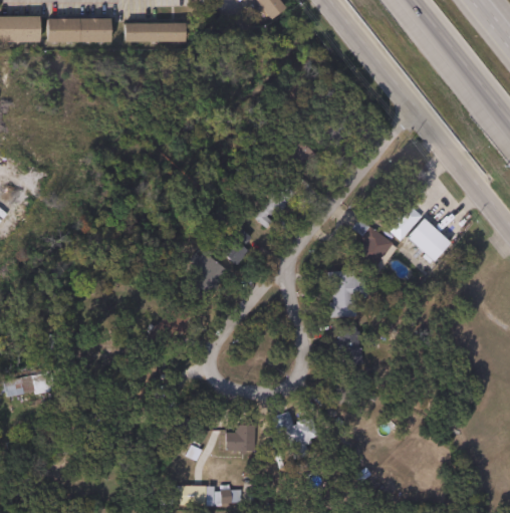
[(270,20),(255,0),(279,0),(286,9),(270,20)]
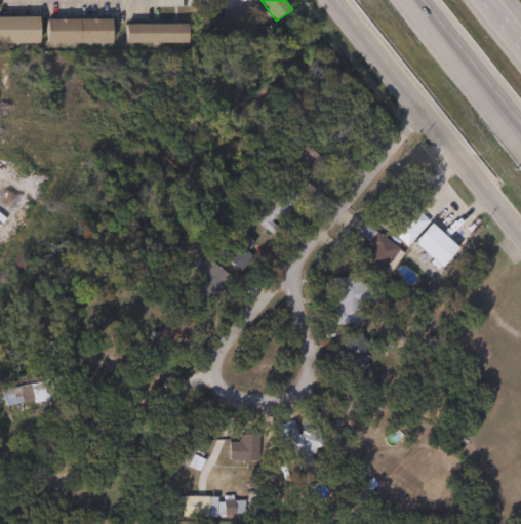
[(0,43),(0,16),(42,16),(42,43),(0,43)]
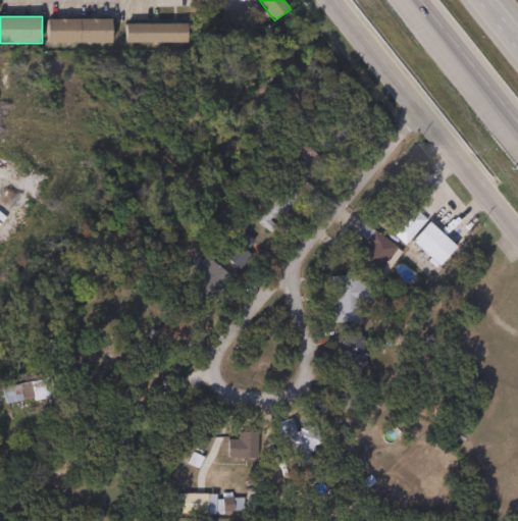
[(48,43),(48,19),(113,19),(113,43),(48,43)]
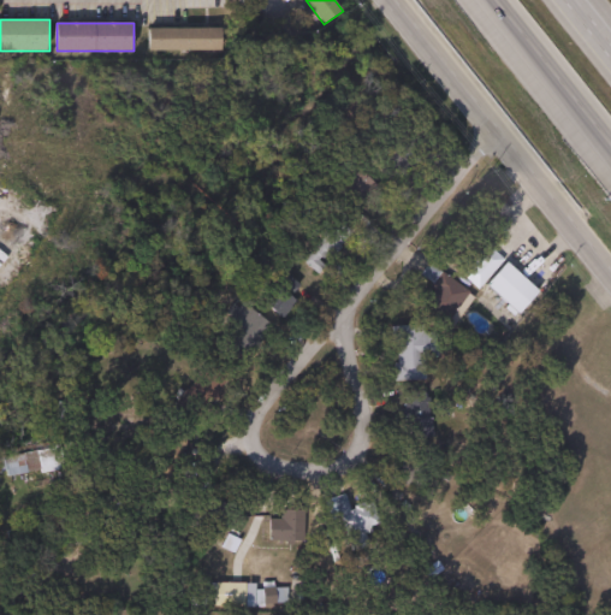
[(224,28),(224,51),(148,51),(148,28),(224,28)]
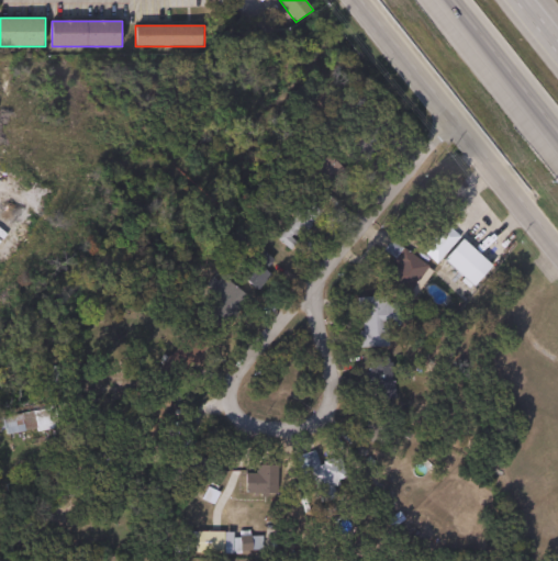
[(321,211),(293,249),(279,239),(307,201),(321,211)]
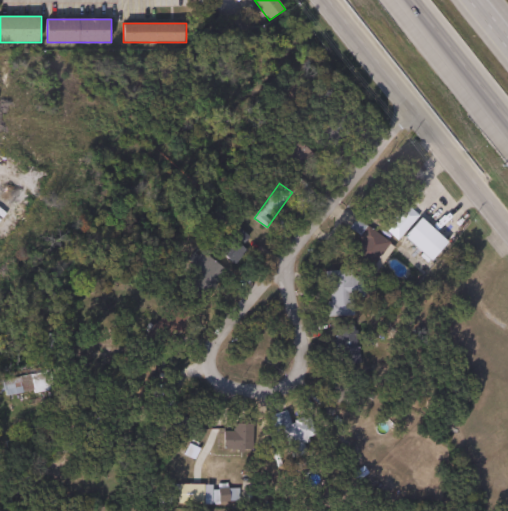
[(431,260),(405,236),(423,218),(448,242),(431,260)]
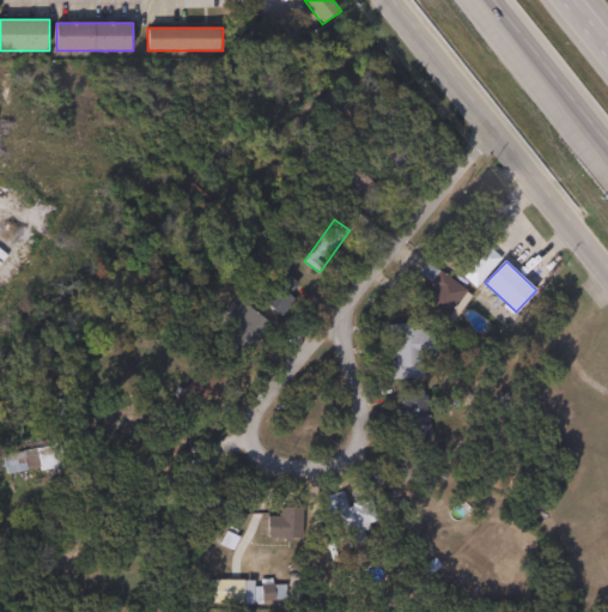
[(261,300),(285,271),(303,285),(279,314),(261,300)]
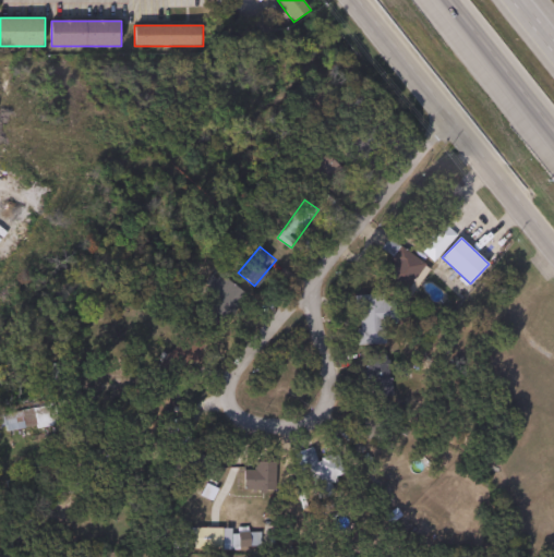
[(213,316),(200,280),(228,270),(241,306),(213,316)]
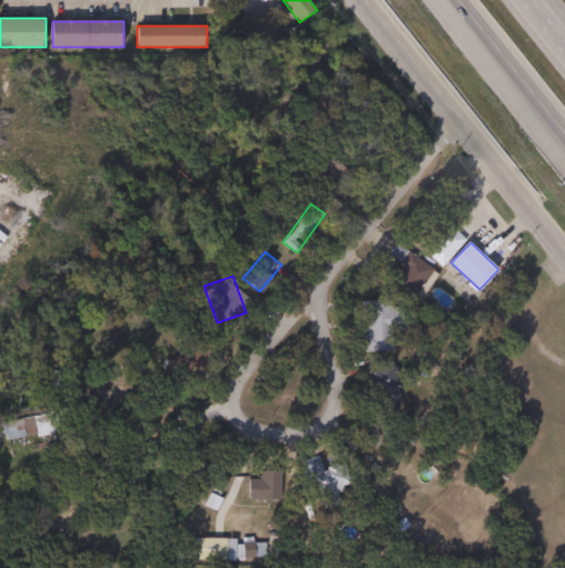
[(394,351),(364,351),(364,300),(393,299),(393,306),(404,306),(404,329),(394,329),(394,351)]
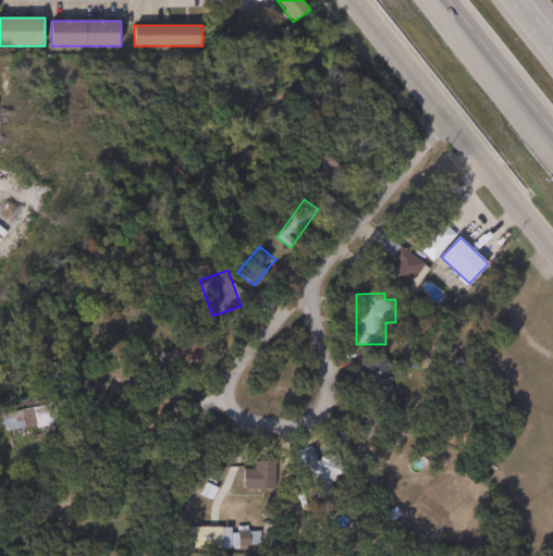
[(370,393),(372,365),(389,365),(388,394),(370,393)]
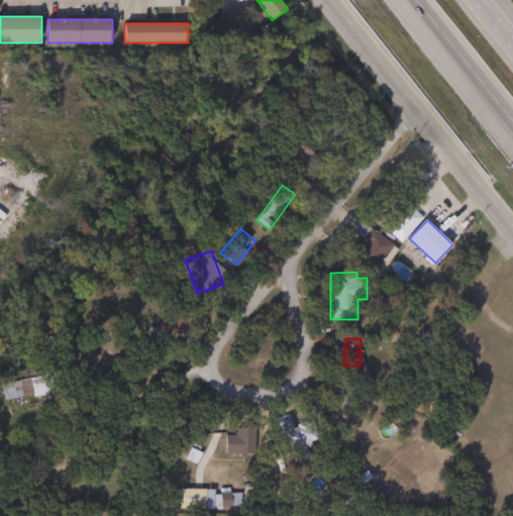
[(53,391),(3,402),(0,384),(0,383),(49,374),(53,391)]
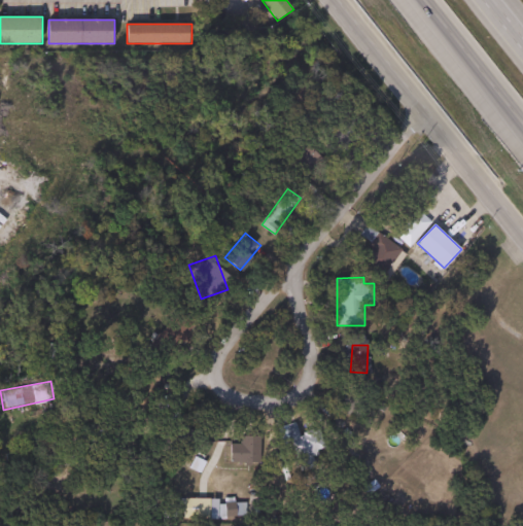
[(291,442),(282,445),(278,427),(297,423),(300,434),(319,429),(324,449),(308,453),(312,467),(300,471),(291,442)]
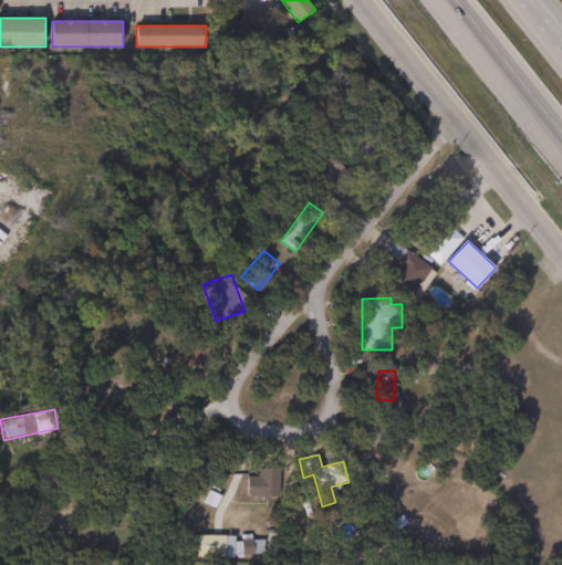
[(248,498),(248,477),(259,477),(259,469),(280,469),(280,498),(248,498)]
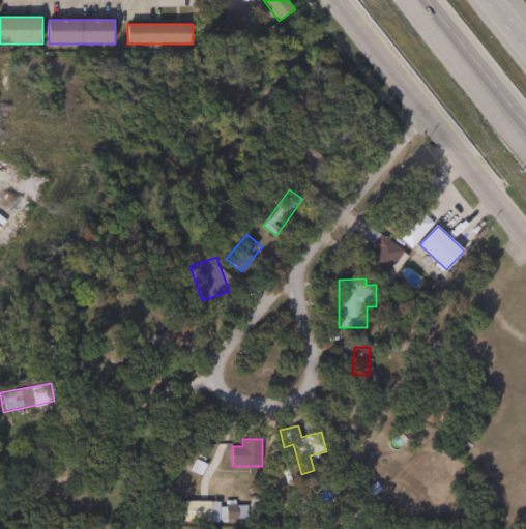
[(186,521),(186,502),(210,502),(210,521),(186,521)]
